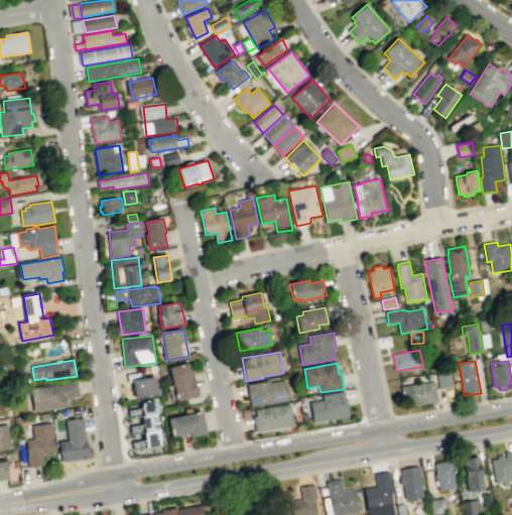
[(169,367),(175,393),(174,394),(175,398),(176,398),(177,402),(199,397),(195,380),(192,381),(188,364),(169,367)]
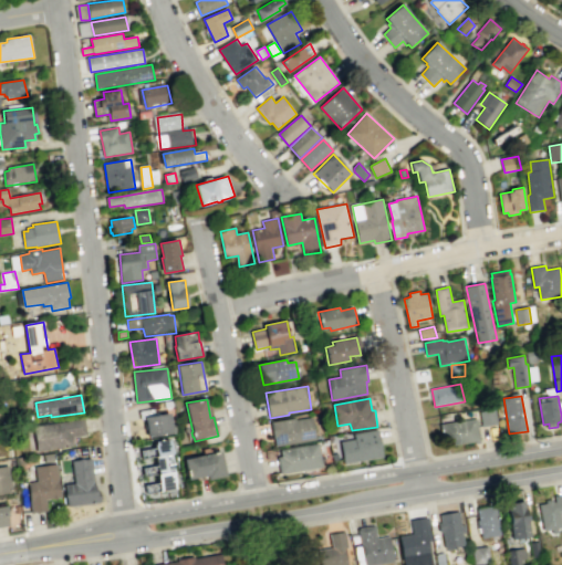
[(481,412),(484,427),(499,425),(496,409),(481,412)]
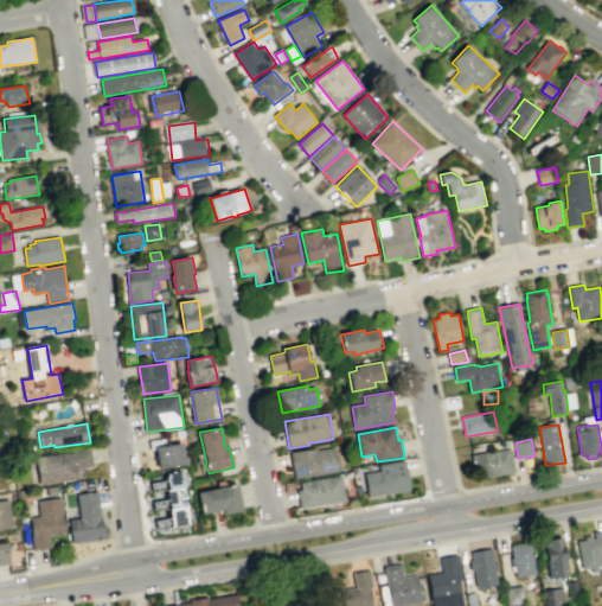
[(157,447),(160,470),(187,465),(184,442),(157,447)]
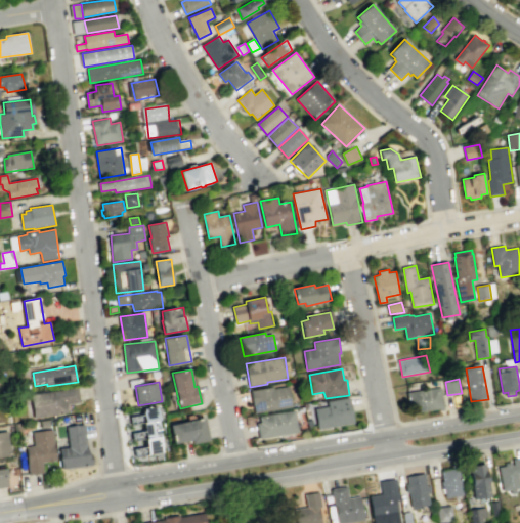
[(274,387),(274,389),(290,387),(294,407),(256,413),(252,391),(274,387)]
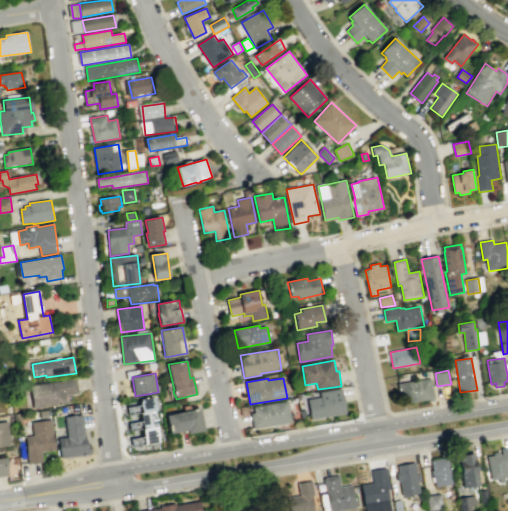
[(31,386),(35,409),(67,404),(66,395),(79,393),(77,379),(31,386)]
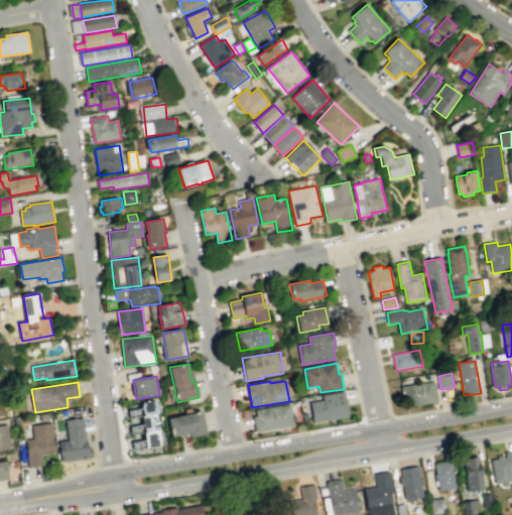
[(402,387),(435,382),(439,401),(410,406),(409,404),(405,404),(402,387)]
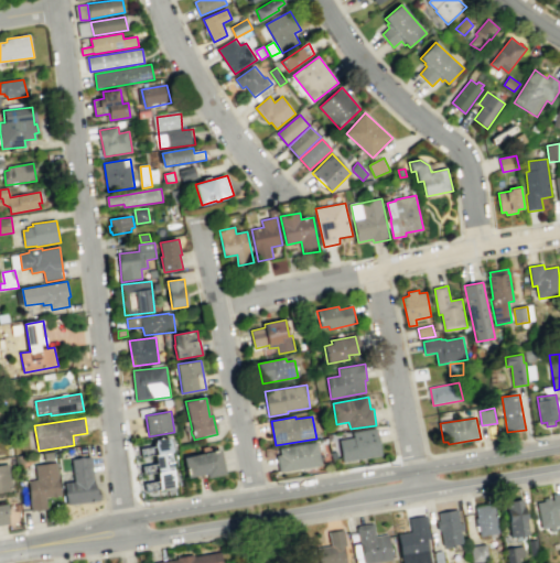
[(341,440),(344,462),(384,456),(378,429),(354,432),(355,437),(341,440)]
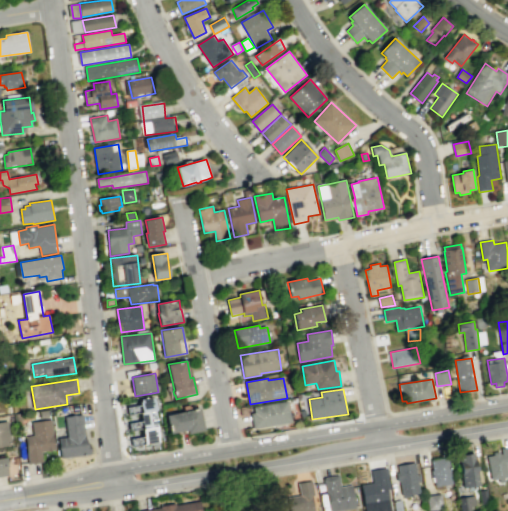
[(160,443),(155,398),(140,399),(145,444),(160,443)]
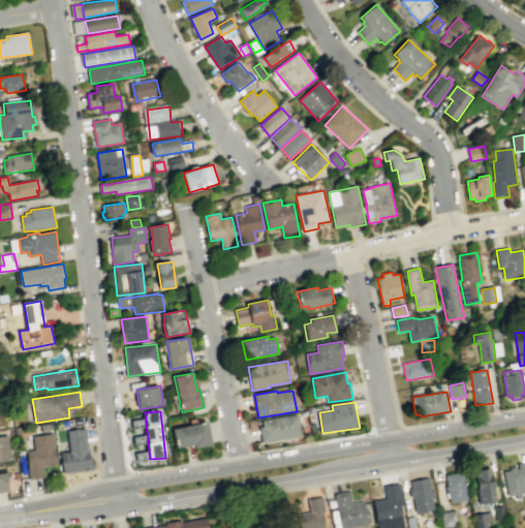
[(263,421),(264,427),(260,427),(263,443),(303,437),(299,414),(263,421)]
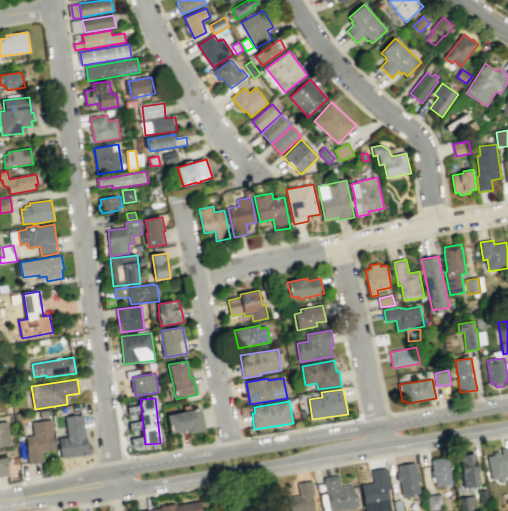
[(167,416),(171,434),(189,430),(190,434),(205,431),(200,408),(167,416)]
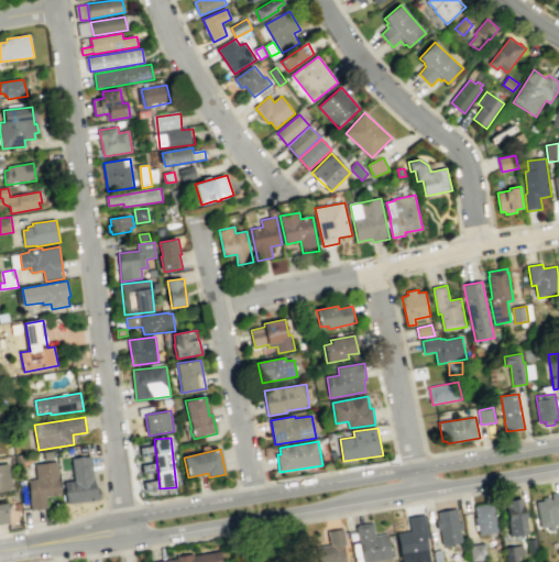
[(45,452),(46,461),(55,460),(54,452),(45,452)]
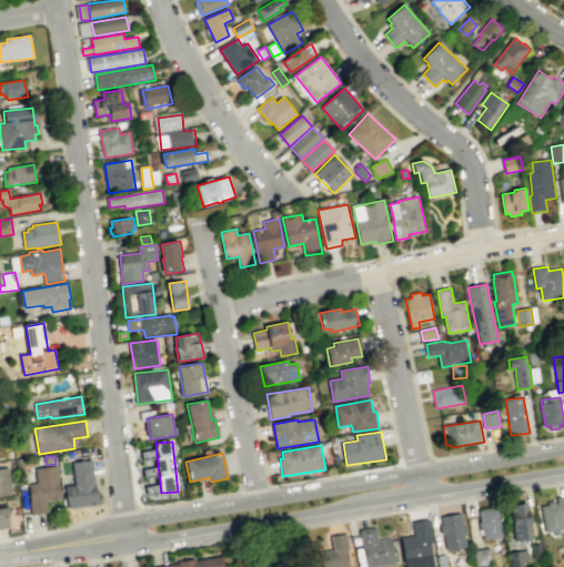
[(73,463),(77,485),(67,486),(70,508),(102,504),(101,493),(99,493),(94,461),(73,463)]
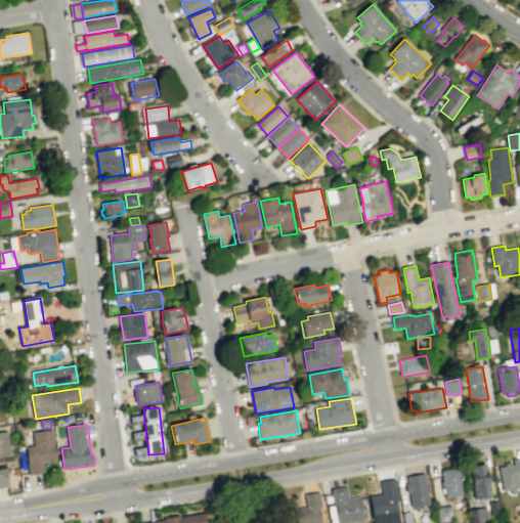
[(33,432),(35,446),(27,447),(30,475),(45,473),(44,463),(57,461),(54,430),(33,432)]
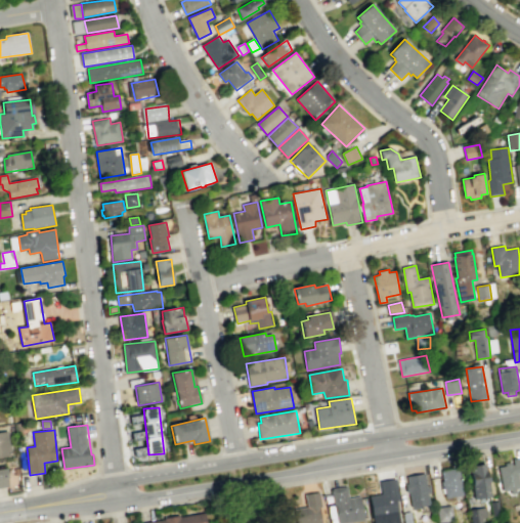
[(0,432),(0,458),(13,456),(9,431),(0,432)]
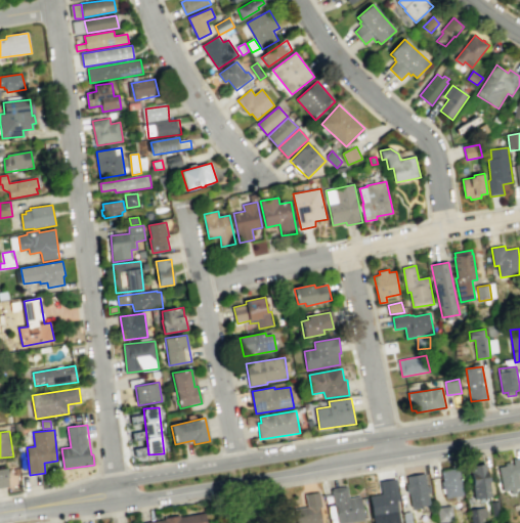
[(519,459),(514,460),(515,465),(513,465),(512,463),(506,464),(507,466),(500,468),(505,491),(512,490),(513,494),(518,493),(517,489),(519,488),(519,459)]
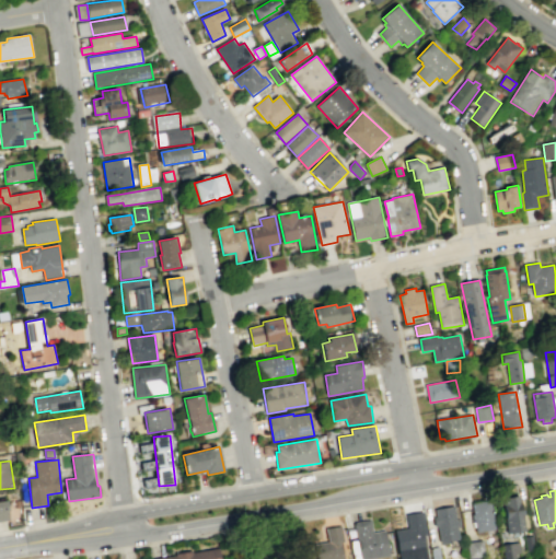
[(502,499),(509,534),(526,531),(521,496),(502,499)]
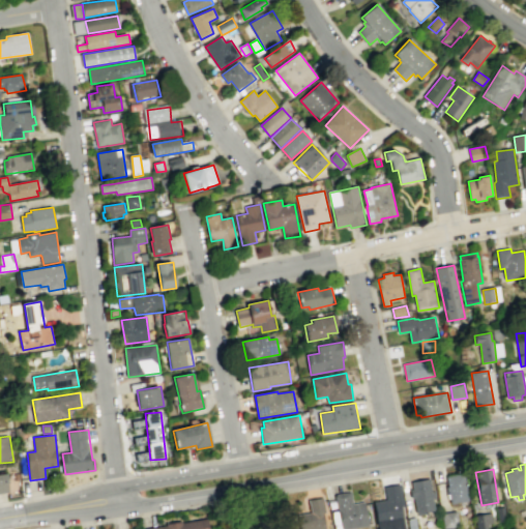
[(0,494),(10,492),(7,473),(0,474),(0,494)]
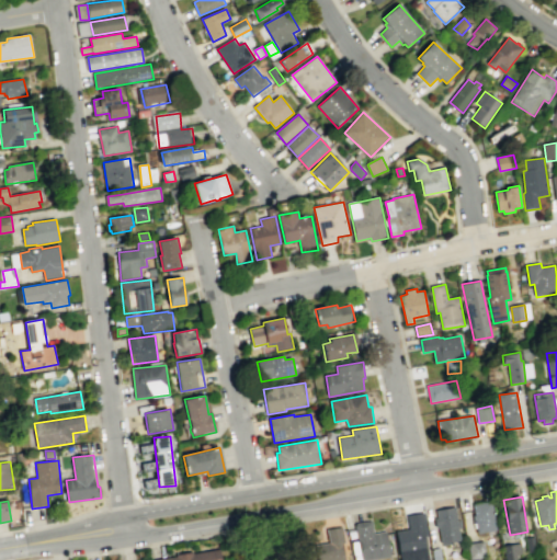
[(474,505),(476,515),(474,516),(475,522),(476,521),(479,533),(498,530),(493,502),(474,505)]
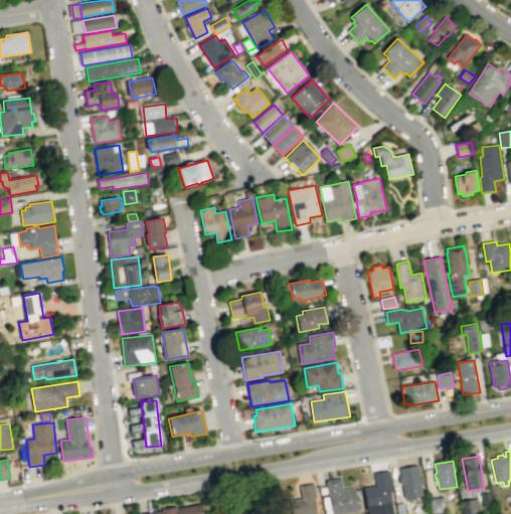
[(401,468),(402,476),(399,476),(400,485),(404,484),(406,499),(423,496),(421,485),(424,484),(423,478),(420,478),(418,466),(401,468)]
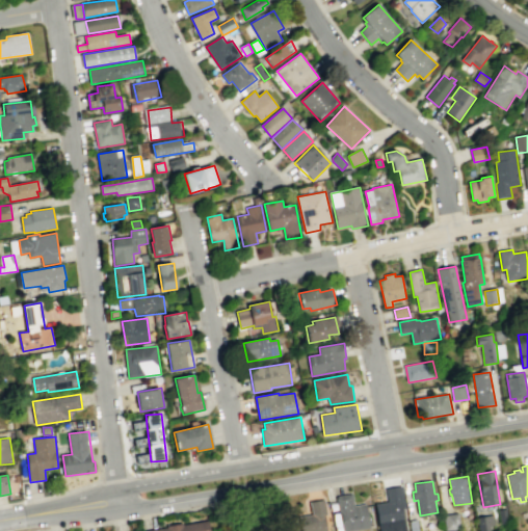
[(387,489),(403,486),(406,508),(403,508),(406,530),(380,530),(376,504),(389,502),(387,489)]
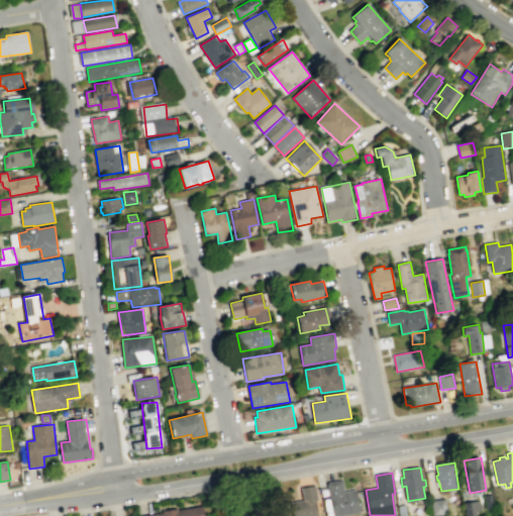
[(328,484),(329,482),(343,481),(345,492),(356,490),(361,514),(347,515),(334,515),(332,499),(330,499),(328,484)]
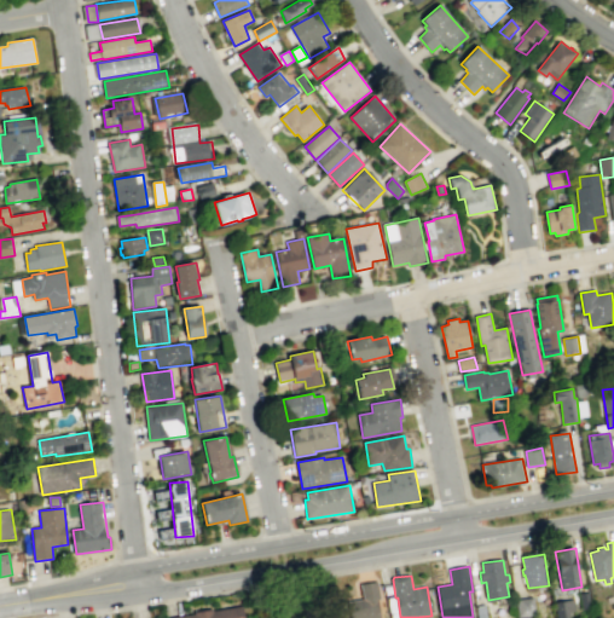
[(361,585),(364,599),(348,602),(351,617),(381,617),(378,600),(382,599),(378,582),(361,585)]
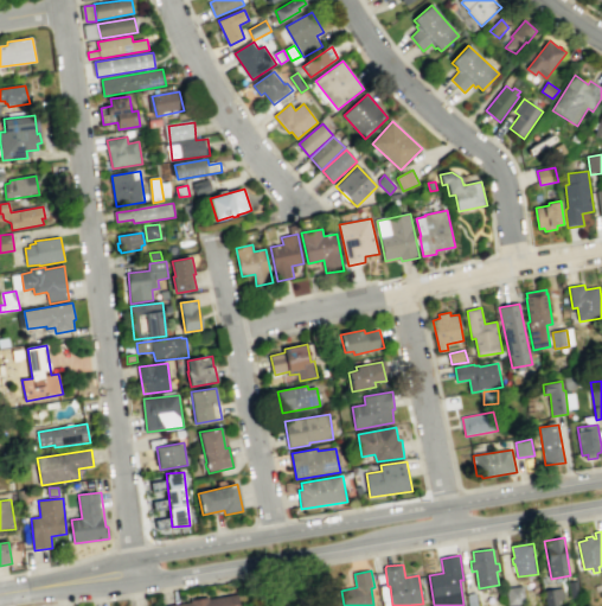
[(569,582),(571,599),(581,597),(578,581),(569,582)]
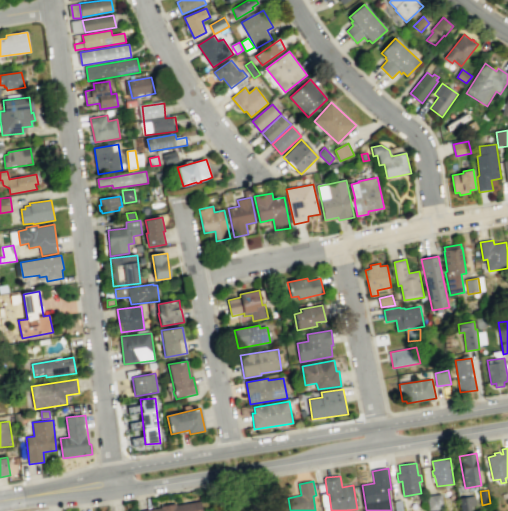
[(429,496),(431,510),(444,509),(443,495),(429,496)]
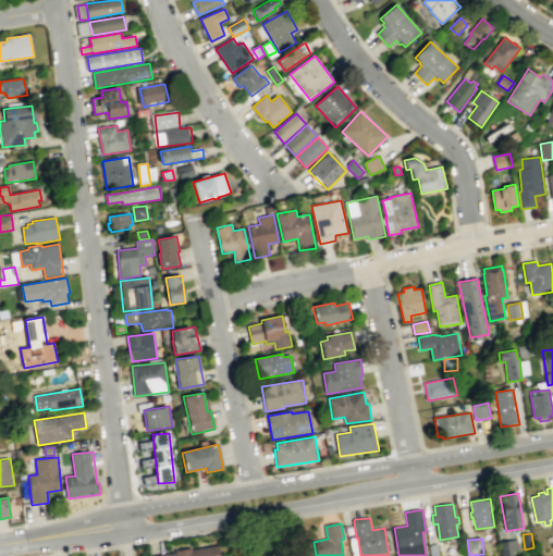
[(500,542),(502,555),(514,555),(513,552),(519,551),(518,540),(500,542)]
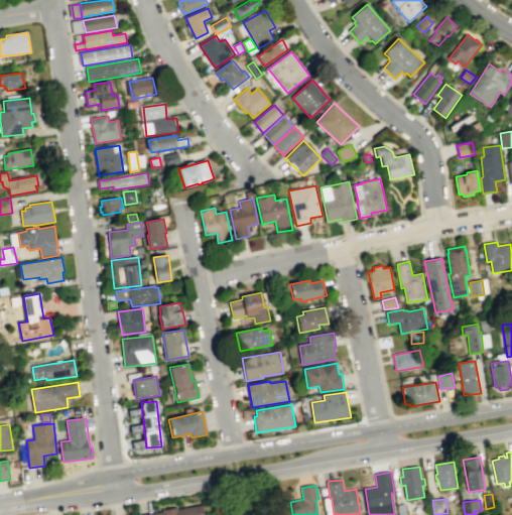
[(204,514),(203,505),(179,510),(178,508),(163,510),(163,512),(149,514),(204,514)]
